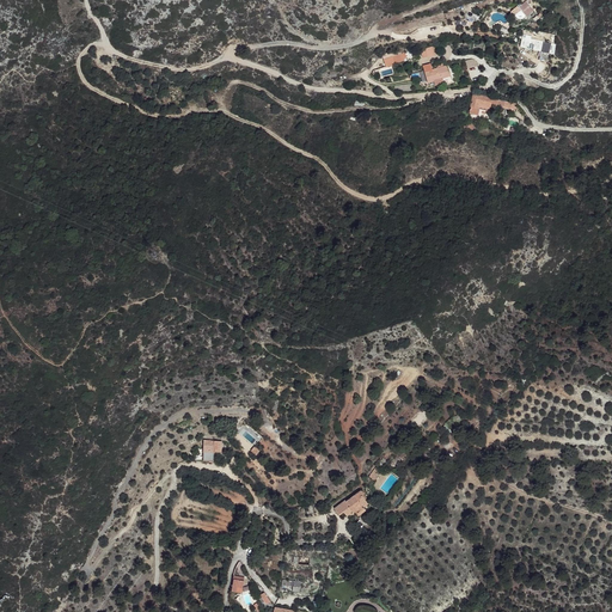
[(526,1),(518,7),(525,17),(533,10),(526,1)]
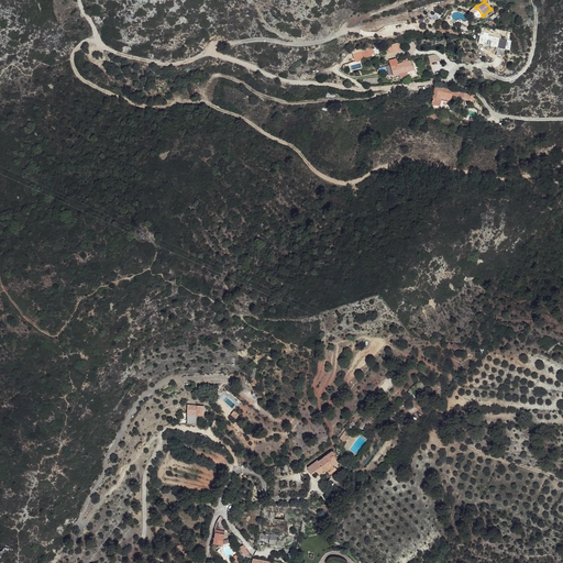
[(505,33),(489,29),(487,36),(504,40),(505,33)]
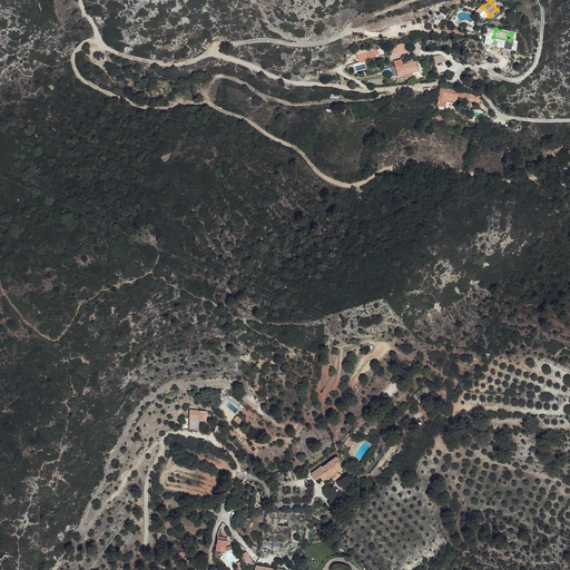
[(359,62),(379,56),(376,49),(356,55),(359,62)]
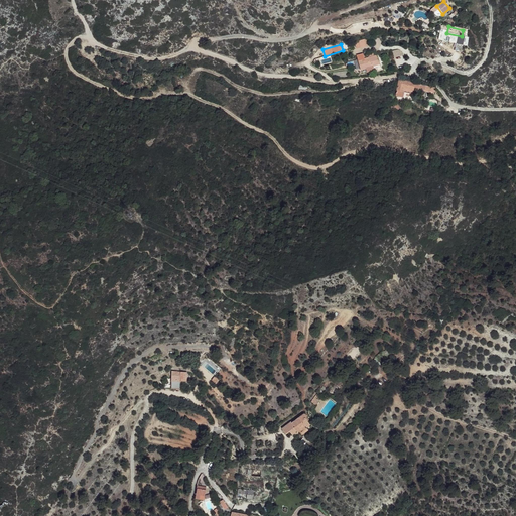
[(376,58),(357,60),(358,70),(363,69),(363,73),(377,71),(376,58)]
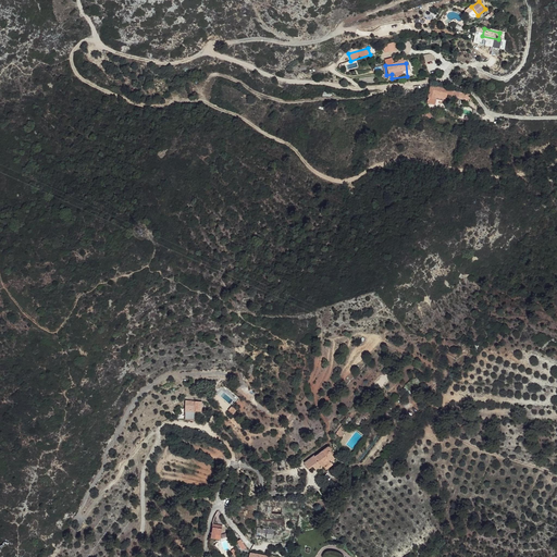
[(158,81),(149,86),(153,93),(162,87),(158,81)]
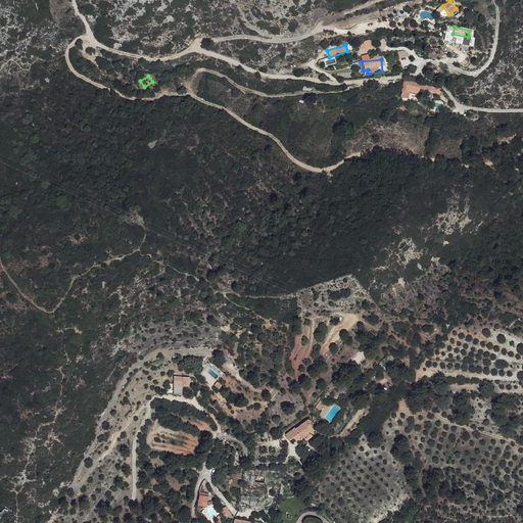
[(427,88),(406,84),(403,94),(410,96),(419,98),(421,91),(427,93),(427,88)]
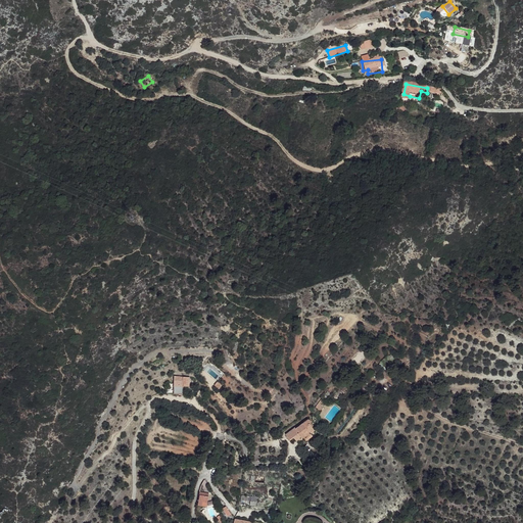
[(441,91),(427,88),(427,93),(440,96),(441,91)]
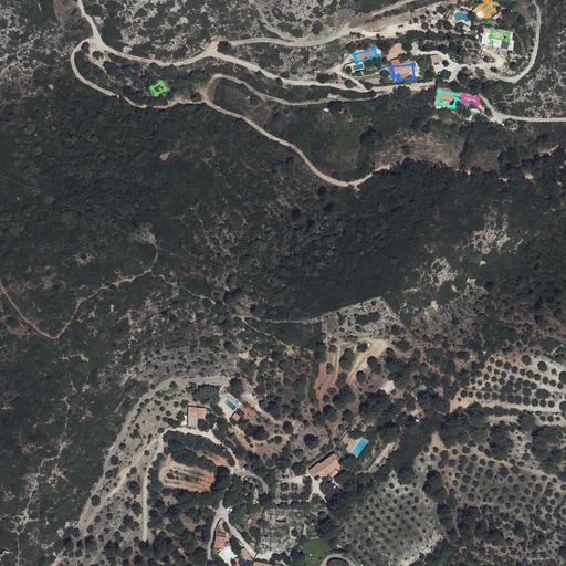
[(205,408),(190,408),(190,418),(200,419),(205,419),(205,408)]
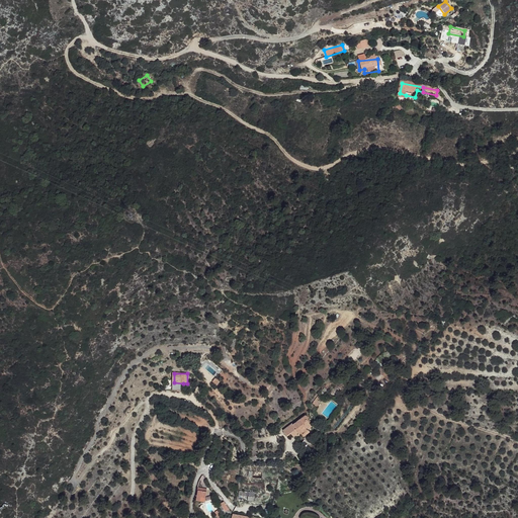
[(183,383),(174,382),(174,390),(182,391),(183,383)]
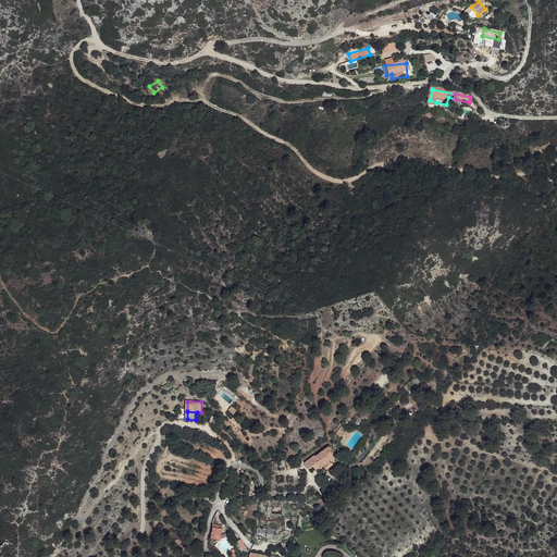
[(336,462),(330,452),(325,454),(316,456),(311,457),(304,462),(308,468),(310,466),(314,470),(317,468),(321,474),(336,462)]
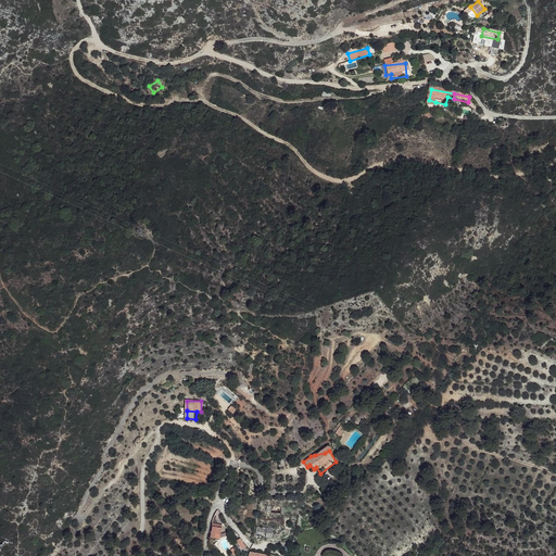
[(223,525),(214,522),(213,526),(212,532),(211,535),(211,536),(215,538),(216,533),(220,534),(223,525)]
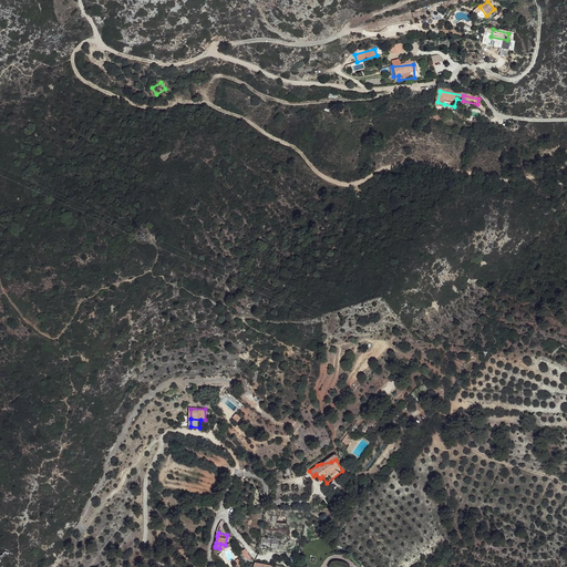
[(250,558),(245,548),(240,552),(246,560),(250,558)]
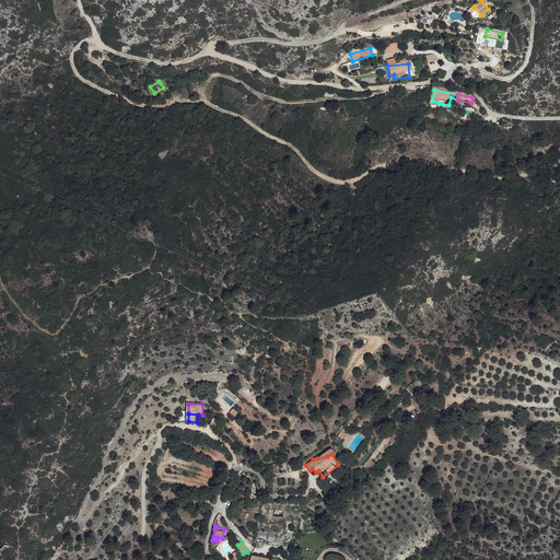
[(241,559),(236,550),(231,552),(234,559),(241,559)]
